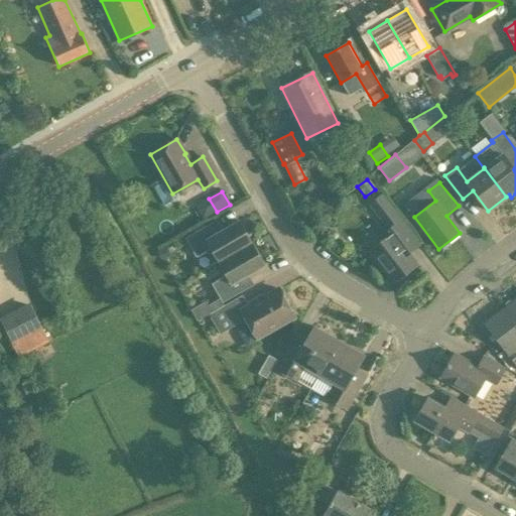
[(370,205),(387,228),(389,230),(401,220),(382,195),(370,205)]
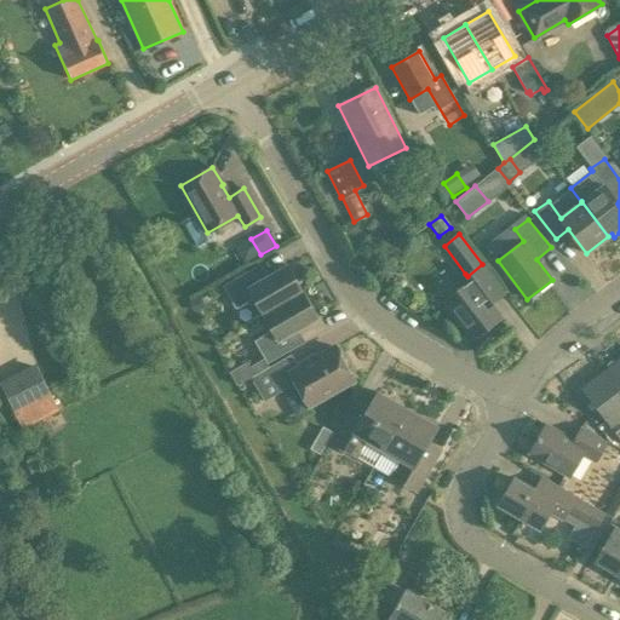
[(235,308),(252,297),(263,315),(303,292),(287,265),(268,276),(260,263),(222,285),(235,308)]
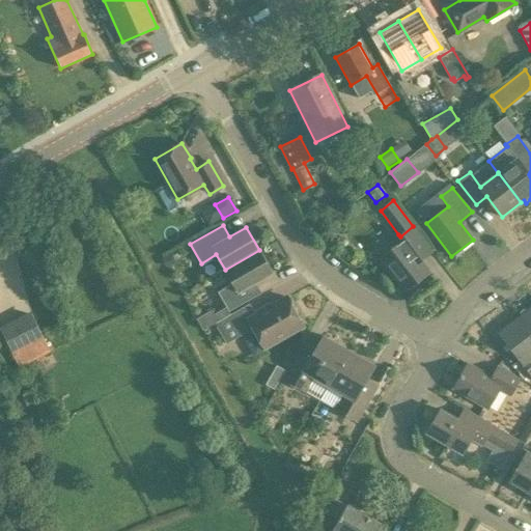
[(326,227),(314,235),(323,246),(333,239),(326,227)]
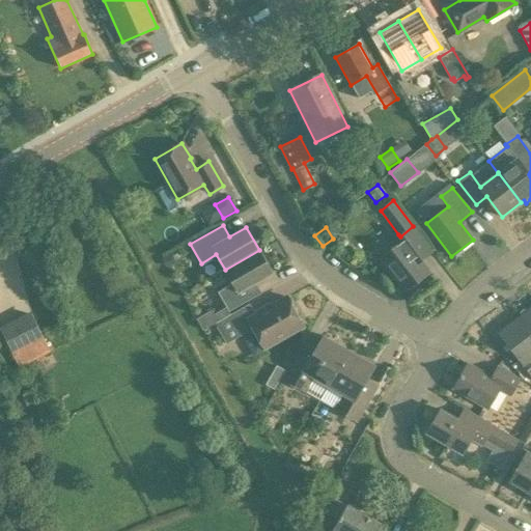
[(406,290),(429,273),(403,240),(380,257),(406,290)]
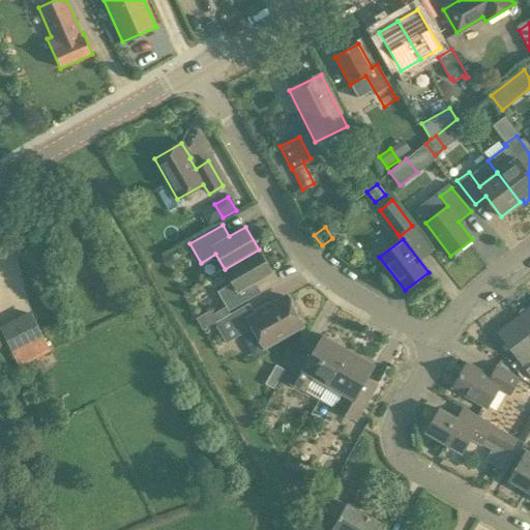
[(261,291),(255,282),(272,272),(259,249),(225,269),(232,283),(216,291),(228,311),(261,291)]
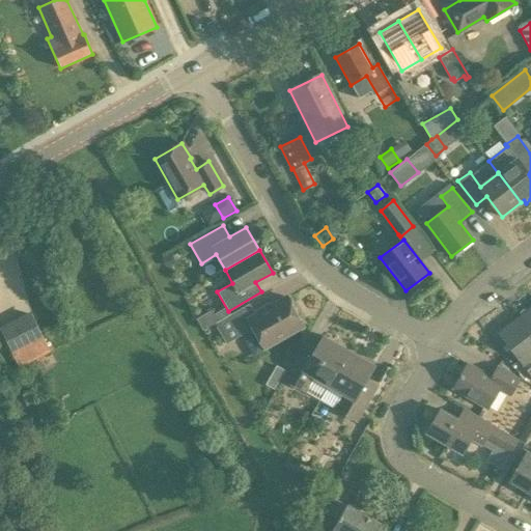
[(171,255),(162,260),(166,269),(175,263),(171,255)]
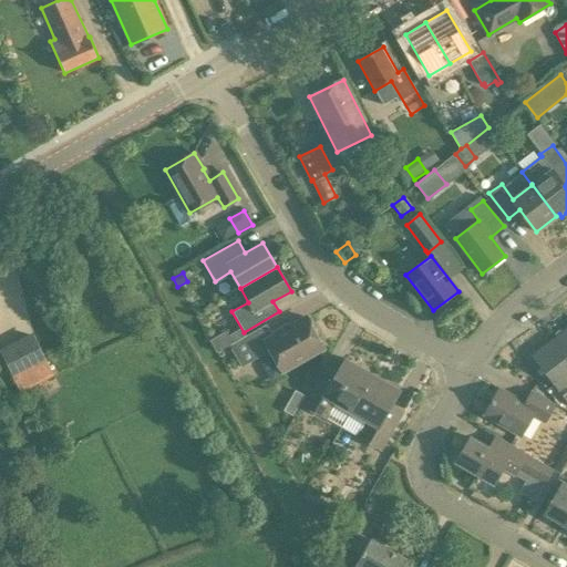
[(306,317),(272,336),(266,323),(229,344),(241,367),(270,350),(282,372),(325,348),(306,317)]
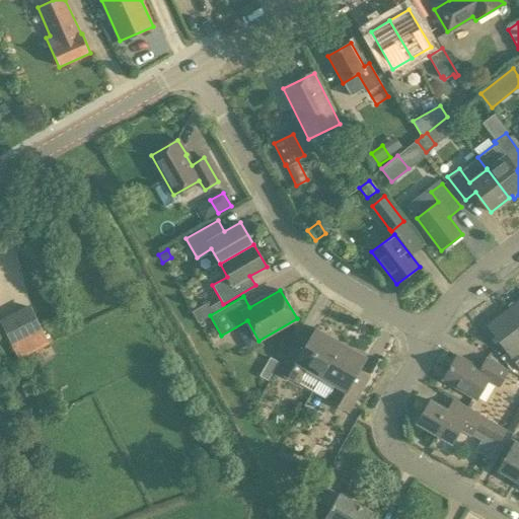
[(518,299),(506,310),(518,326),(518,299)]
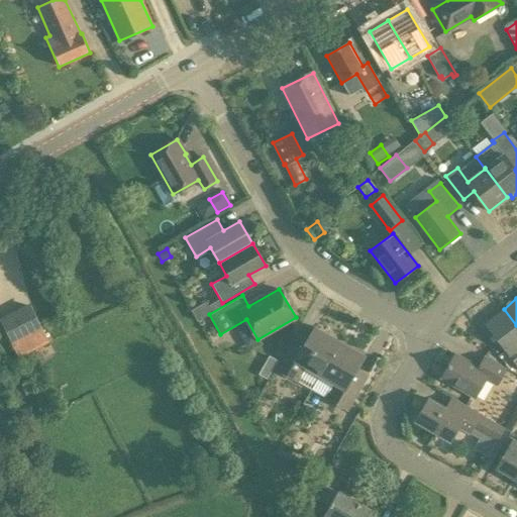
[(0,321),(18,358),(49,342),(30,304),(0,318),(0,321)]
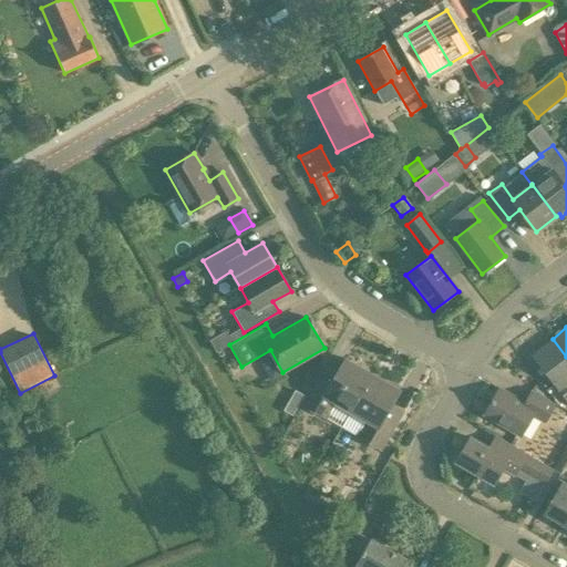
[(223,333),(212,340),(218,350),(229,344),(223,333)]
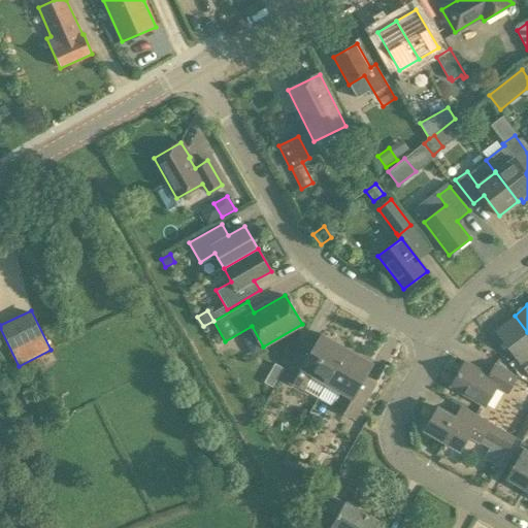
[(527,358),(527,332),(515,316),(494,331),(520,364),(527,358)]
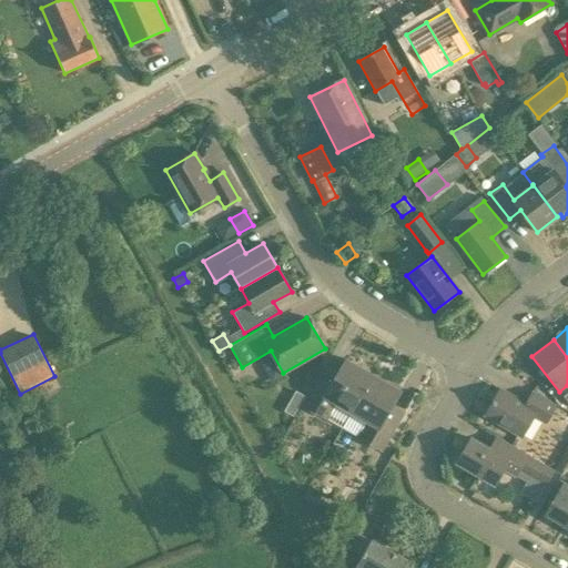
[(326,421),(336,404),(351,413),(373,375),(346,359),(338,372),(325,363),(301,405),(326,421)]
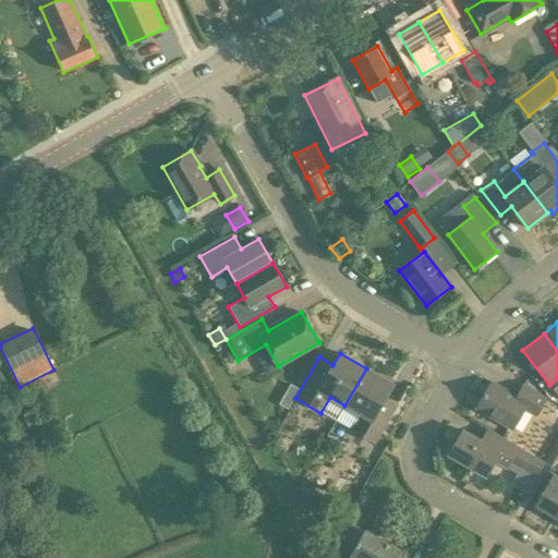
[(366,368),(344,405),(359,414),(350,429),(375,445),(399,404),(386,397),(393,385),(366,368)]
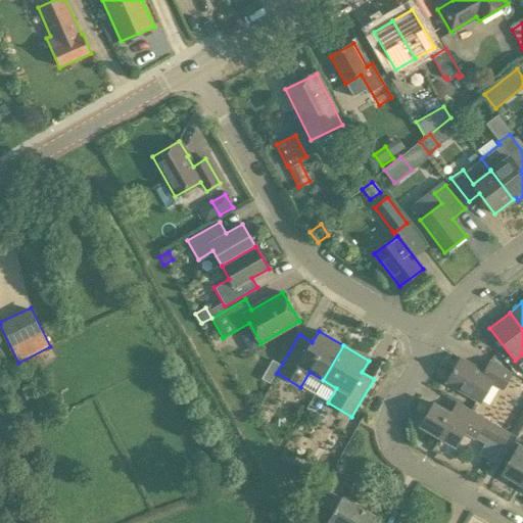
[(503,389),(512,373),(490,361),(484,372),(461,358),(446,383),(480,402),(491,383),(503,389)]
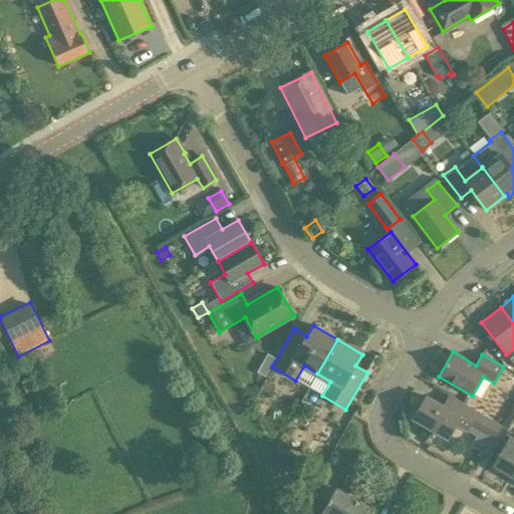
[(268,354),(257,372),(265,376),(276,358),(268,354)]
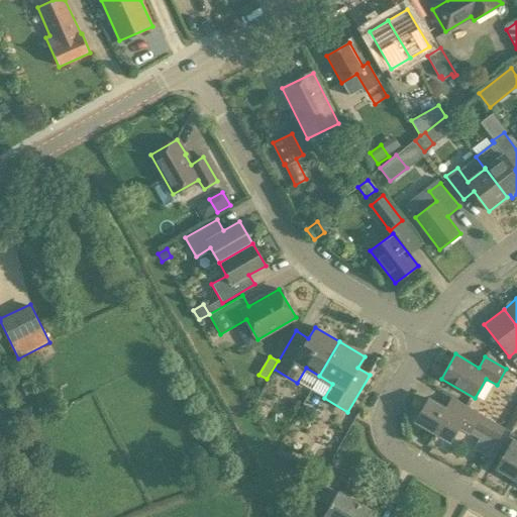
[(26,394),(36,389),(31,379),(21,384),(26,394)]
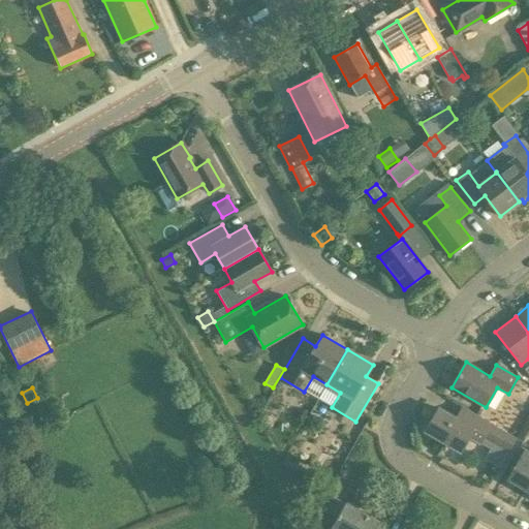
[(479,443),(484,436),(508,450),(516,438),(469,411),(462,423),(438,408),(426,431),(460,452),(469,437),(479,443)]
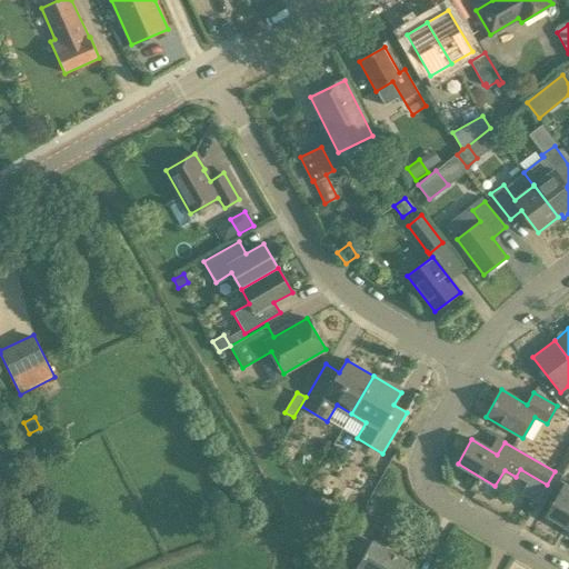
[(566,527),(568,521),(568,486),(563,482),(545,515),(566,527)]
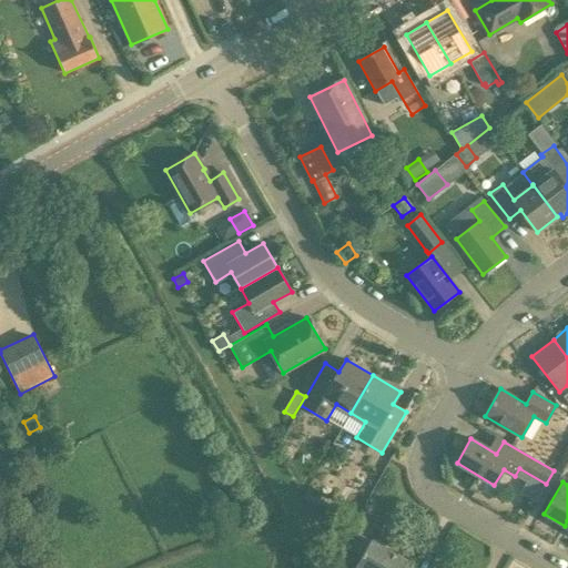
[(351,549),(362,556),(371,540),(359,534),(351,549)]
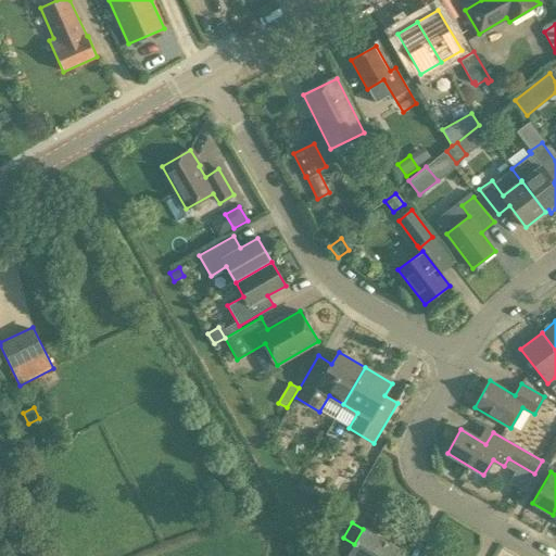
[(363,529),(354,544),(348,555),(350,555),(397,555),(401,551),(363,528),(363,529)]
